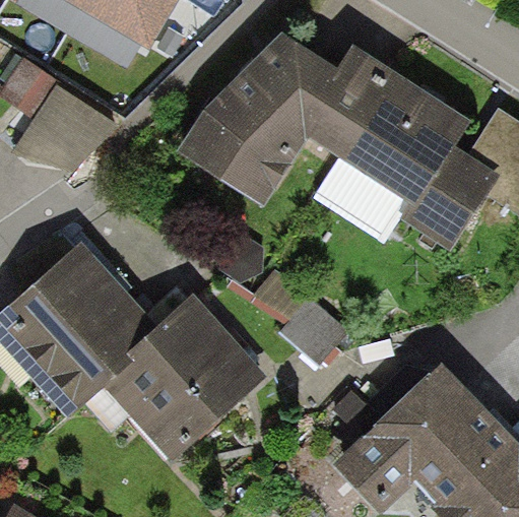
[(66,30),(82,0),(16,0),(15,1),(66,30)]
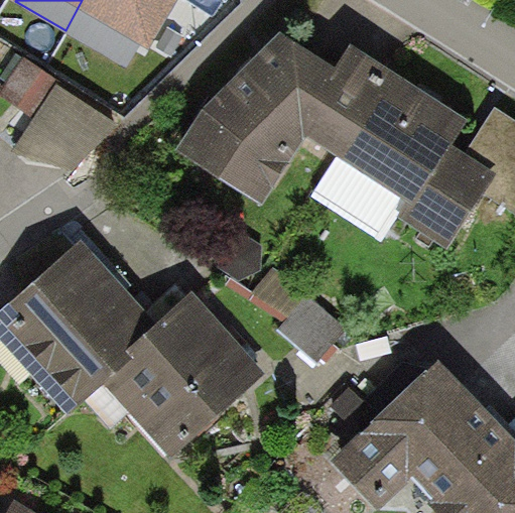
[(82,0),(66,30),(127,66),(140,44),(147,49),(151,42),(175,0),(82,0)]
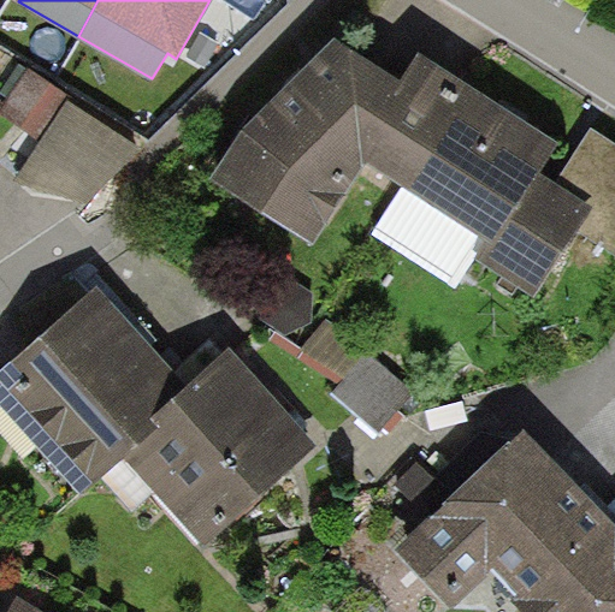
[(210,0),(181,51),(210,70),(275,0),(210,0)]
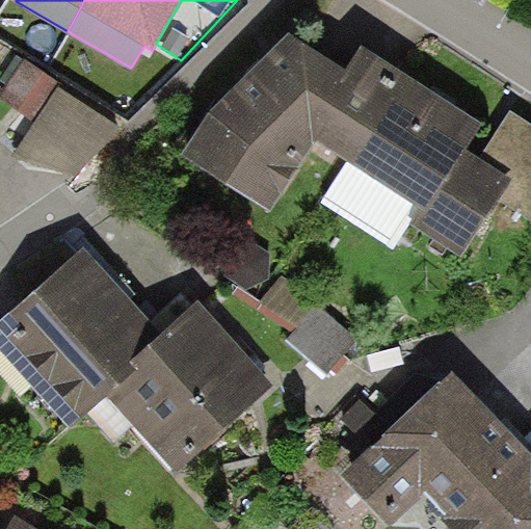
[(314,140),(345,72),(288,35),(247,76),(210,113),(181,154),(270,212),(314,140)]
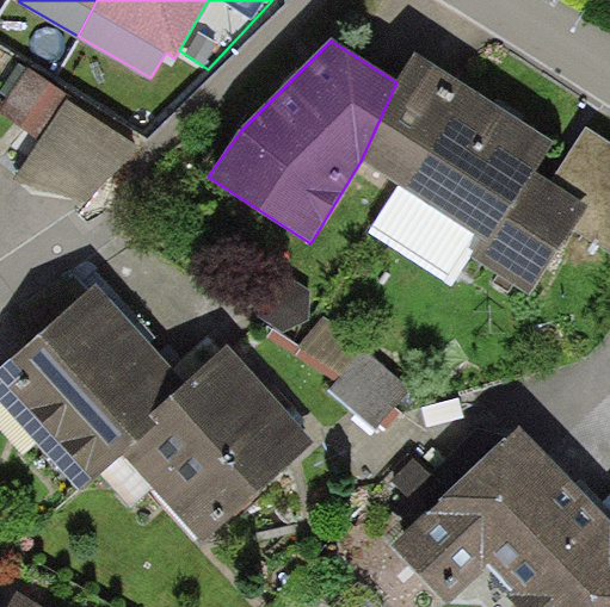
[(554,141),(416,55),(396,82),(361,161),(481,239),(488,243),(535,172),(554,141)]
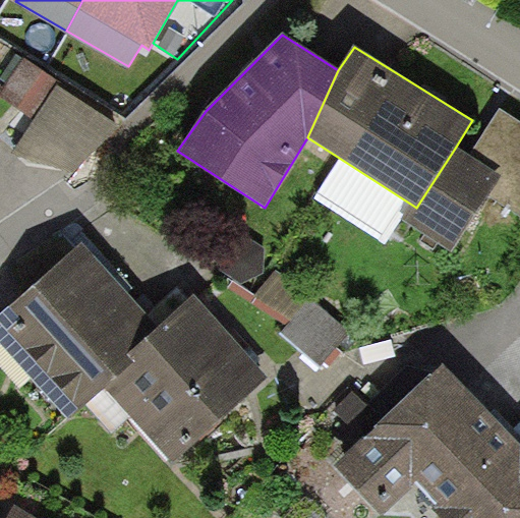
[(23,56),(0,91),(0,95),(29,114),(54,76),(23,56)]
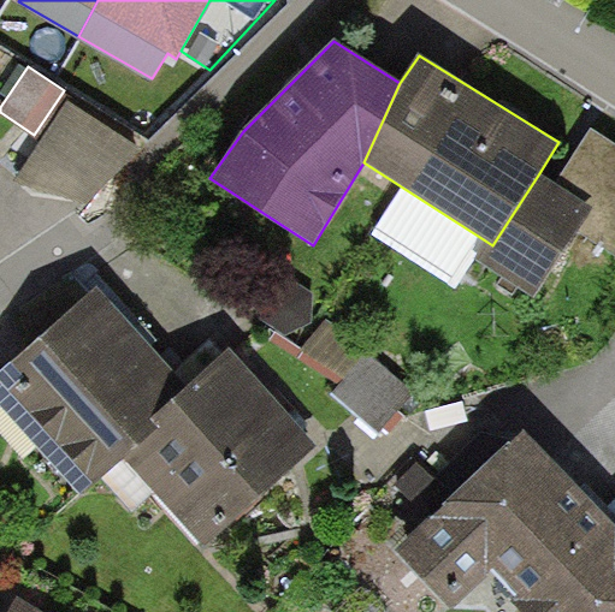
[(139,146),(67,99),(15,179),(86,201),(139,146)]
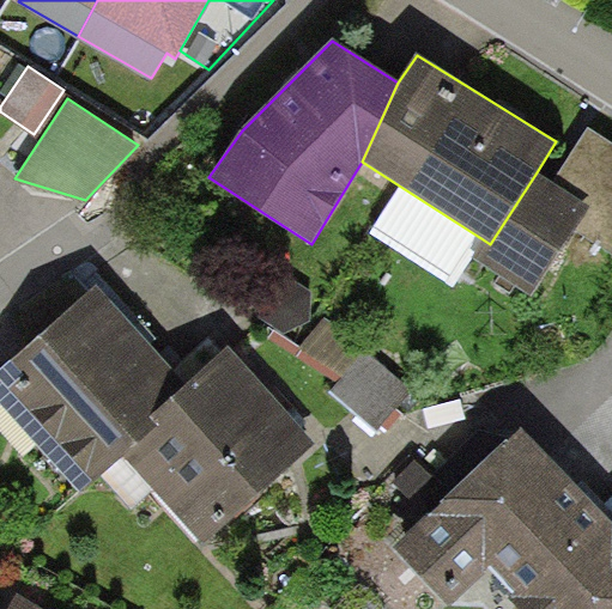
[(611,142),(587,126),(551,181),(589,206),(577,224),(611,245),(611,142)]
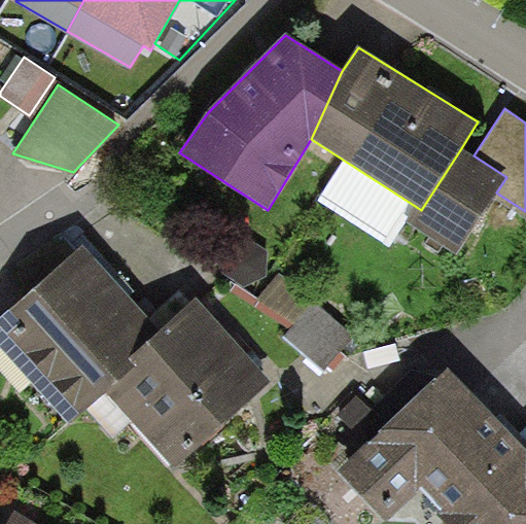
[(474,155),(461,148),(421,210),(415,206),(406,219),(457,252),(496,193),(506,177),(474,155)]
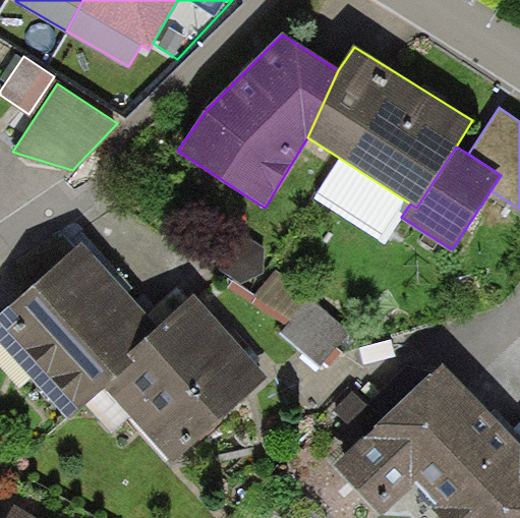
[(126,355),(158,328),(82,242),(0,313),(0,340),(68,418),(105,387),(133,362),(126,355)]
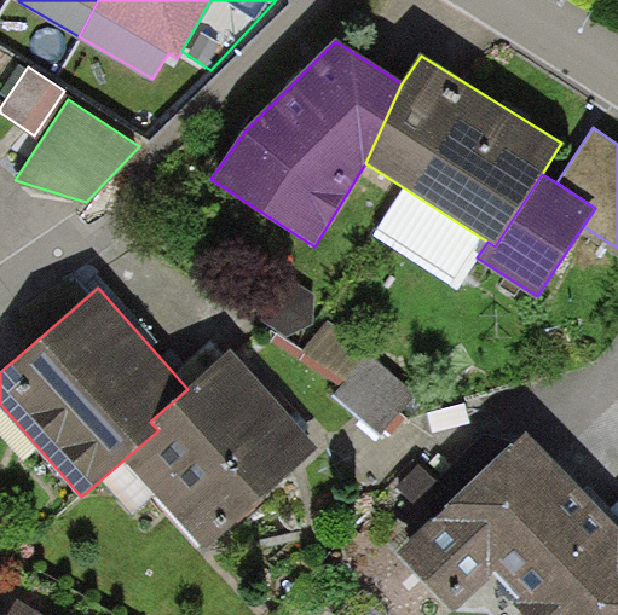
[(159,430),(125,459),(206,549),(319,446),(231,349),(188,389),(150,422),(159,430)]
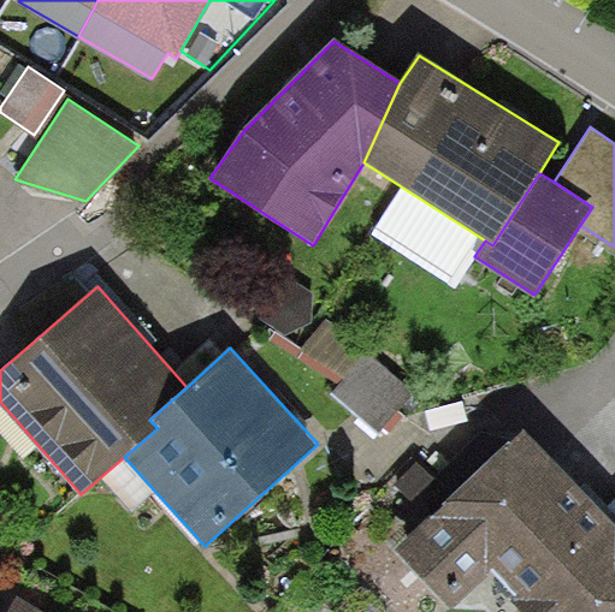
[(367,351),(336,387),(378,423),(409,387),(367,351)]
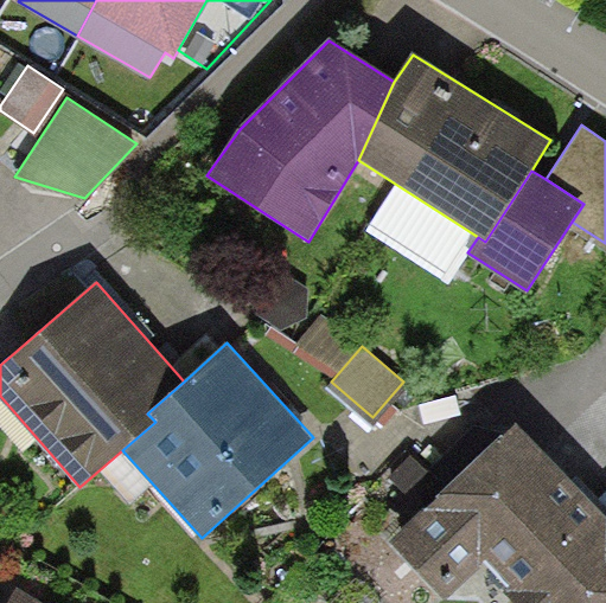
[(605,602),(605,517),(516,424),(388,540),(442,600),(479,568),(512,602),(605,602)]
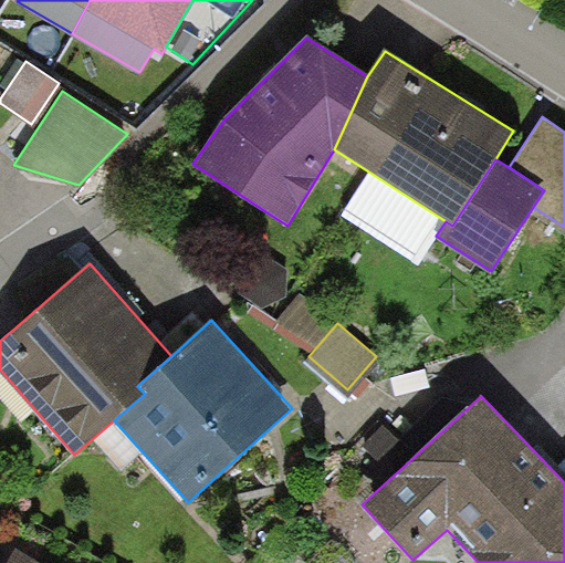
[(40,562),(14,548),(4,562),(40,562)]
